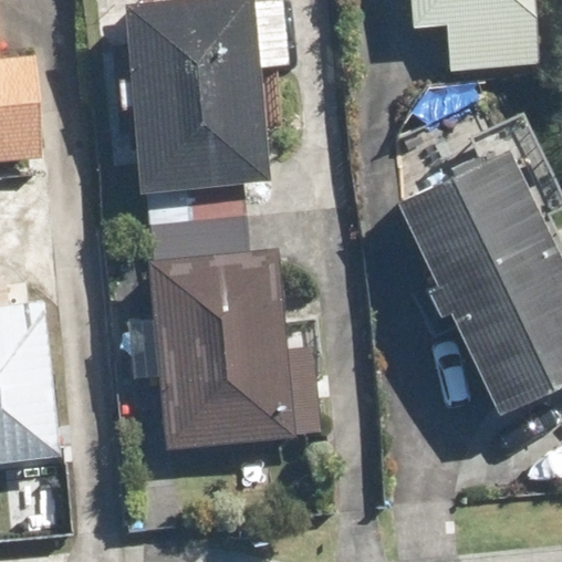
[(259,68),(289,65),(282,1),(253,3),(252,0),(179,0),(125,4),(143,194),(151,191),(154,228),(247,220),(243,184),(270,180),(259,68)]
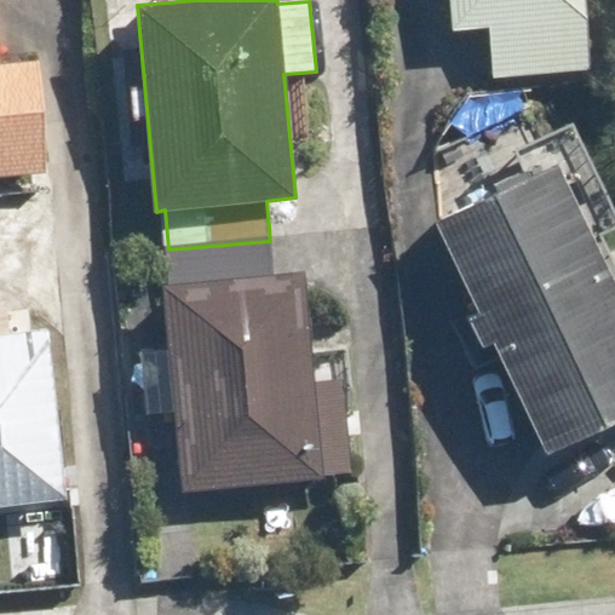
[(450,0),(454,29),(493,26),(498,78),(592,69),(585,0),(450,0)]
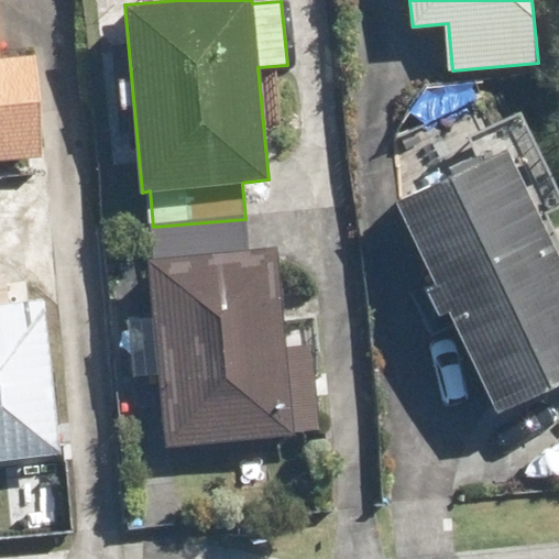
[(0,160),(44,156),(35,55),(0,56),(0,160)]
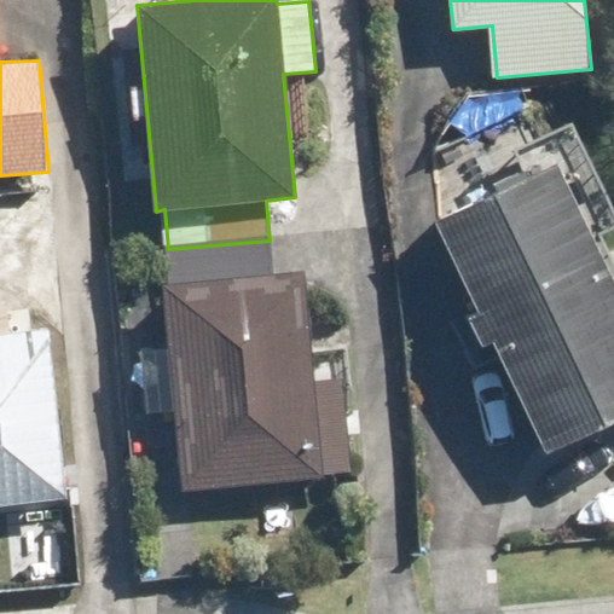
[(440,149),(445,220),(438,224),(480,316),(470,319),(484,346),(491,342),(545,456),(613,423),(613,285),(528,106),(440,149)]
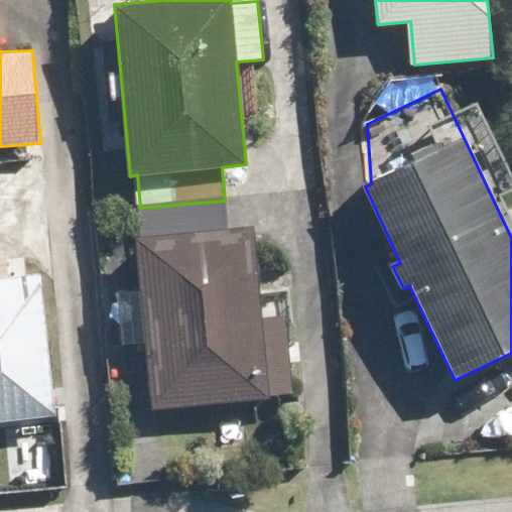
[(143,238),(136,238),(152,408),(294,394),(286,314),(260,317),(252,228),(228,230),(225,201),(140,208),(143,238)]
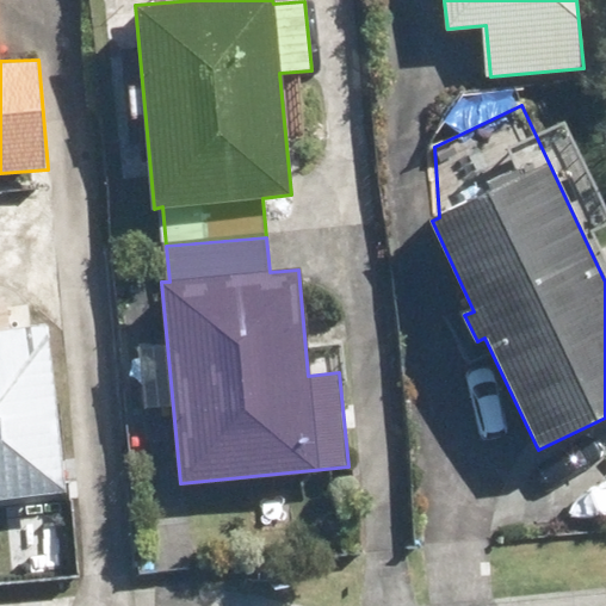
[(0,499),(67,493),(51,328),(35,331),(32,305),(0,308),(0,499)]
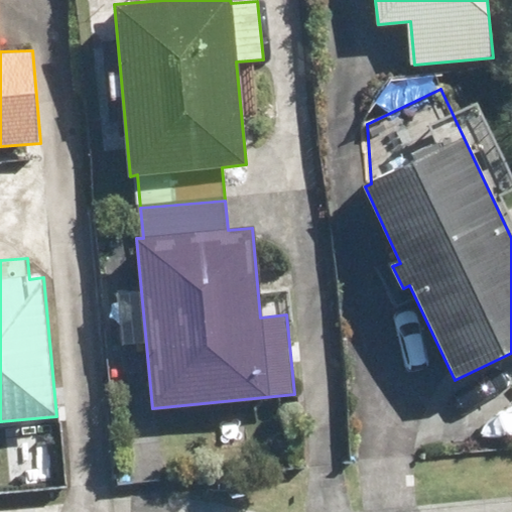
All buildings are outlined.
